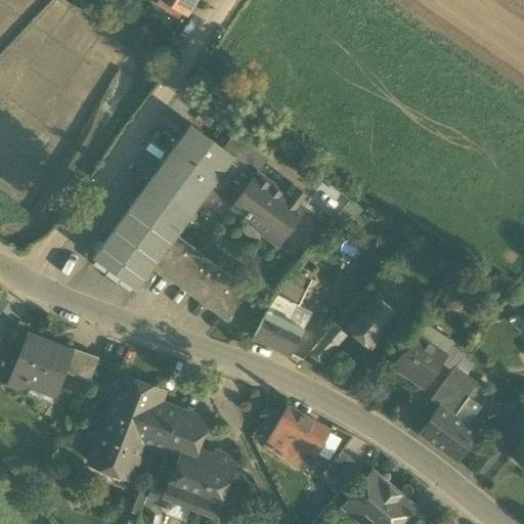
[(182,12),(163,0),(158,0),(155,4),(178,19),(182,12)]
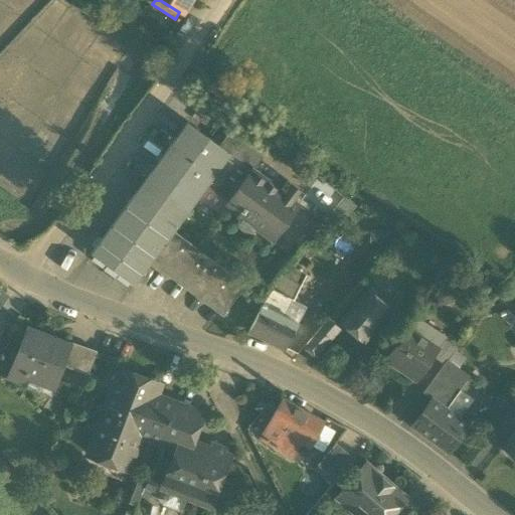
[(160,0),(179,12),(183,15),(192,0),(160,0)]
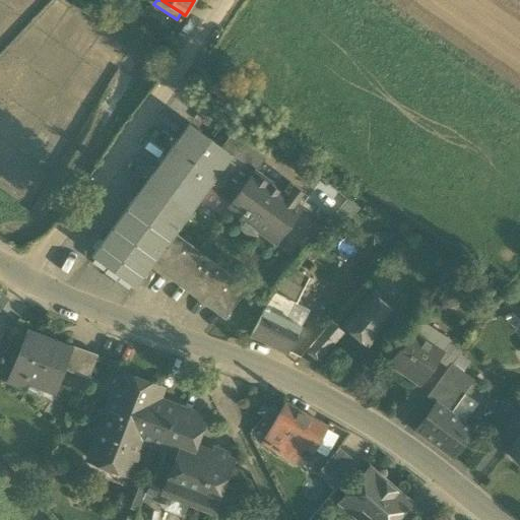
[(189,124),(174,144),(217,176),(233,155),(221,147),(211,140),(189,124)]
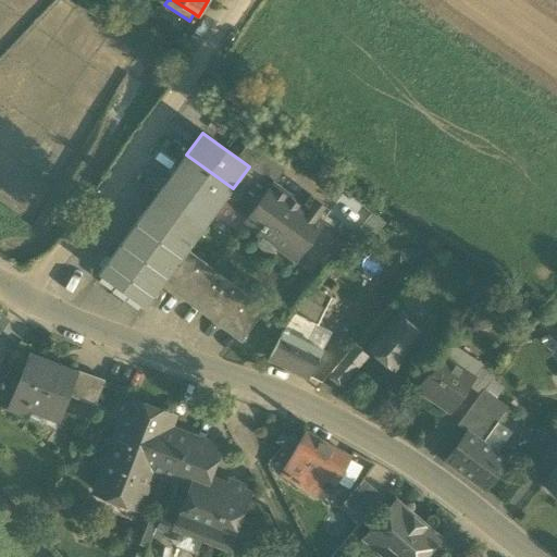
[(237,158),(249,166),(268,181),(273,185),(282,172),(246,146),(237,158)]
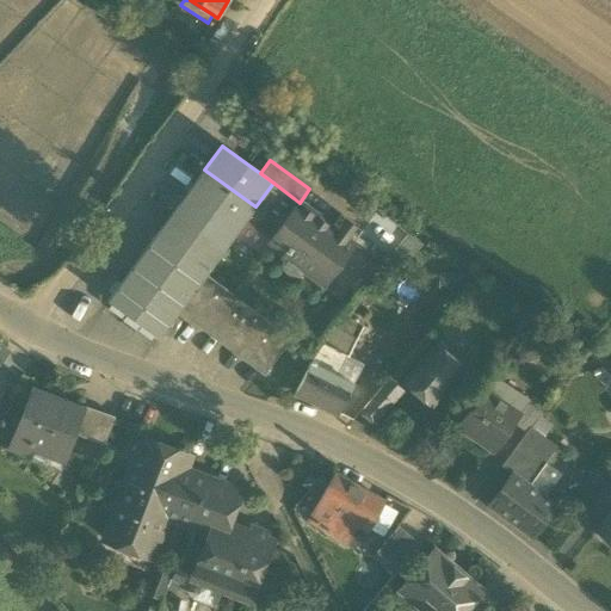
[(204,170),(172,214),(223,251),(245,222),(255,207),(204,170)]
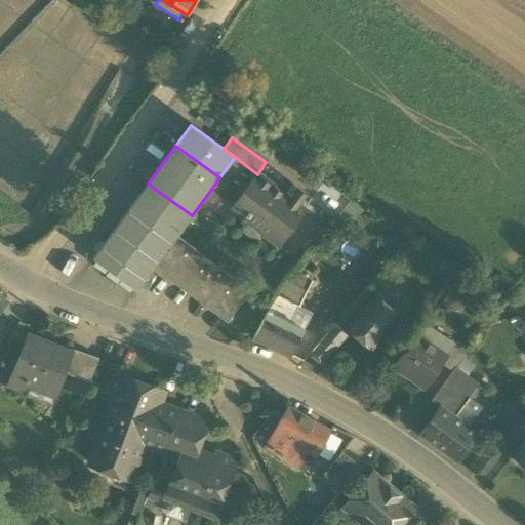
[(210,191),(228,203),(252,170),(235,157),(219,177),(210,191)]
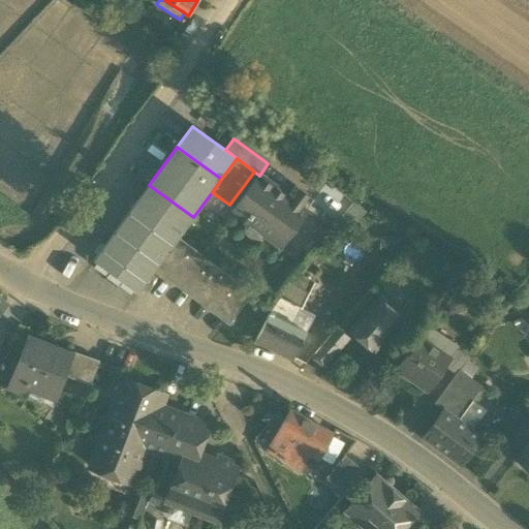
[(259,176),(254,172),(229,205),(282,243),(307,210),(259,176)]
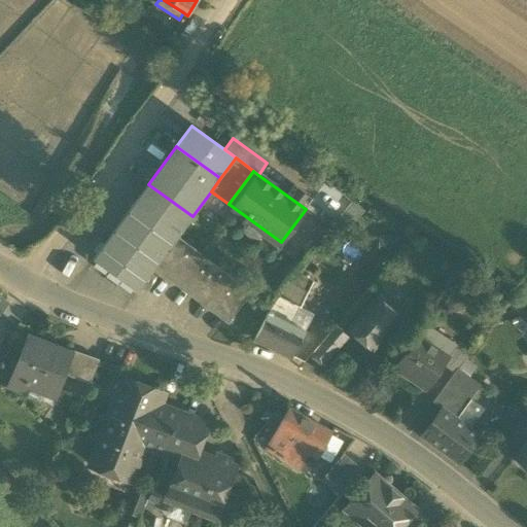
[(185,226),(192,216),(148,184),(93,259),(137,291),(157,265),(177,237),(185,226)]
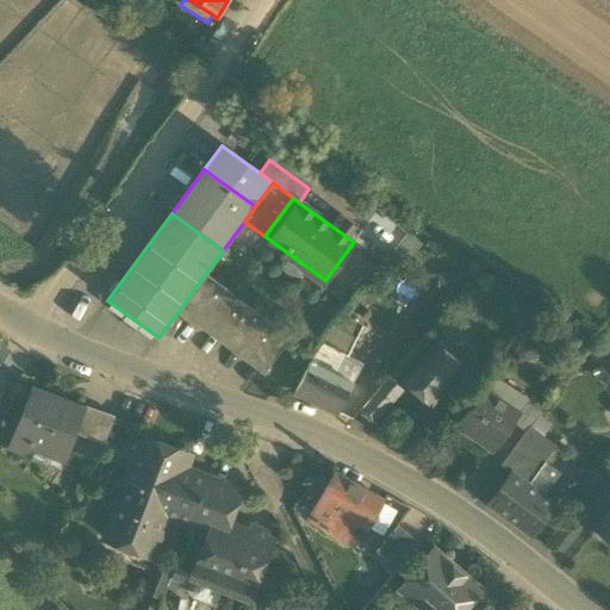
[(182,306),(203,322),(226,290),(205,274),(182,306)]
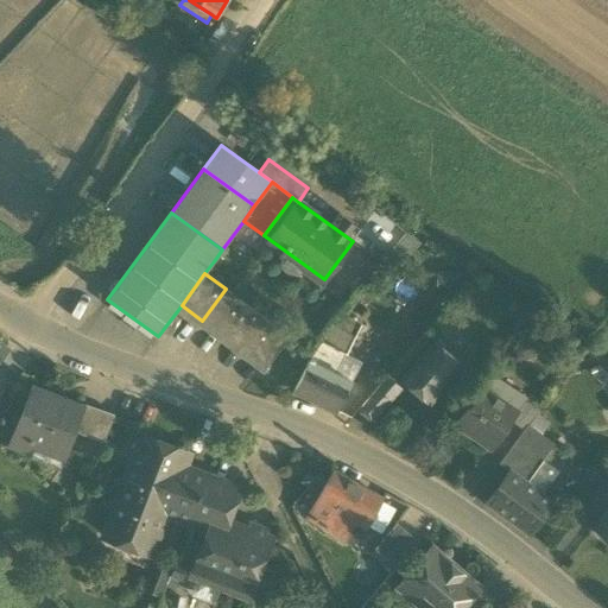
[(202,321),(245,350),(267,320),(226,289),(202,321)]
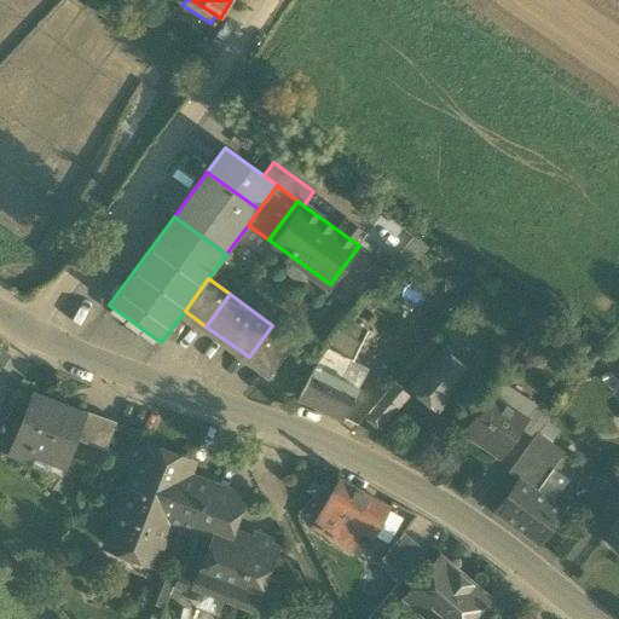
[(295,341),(272,325),(249,357),(271,374),(295,341)]
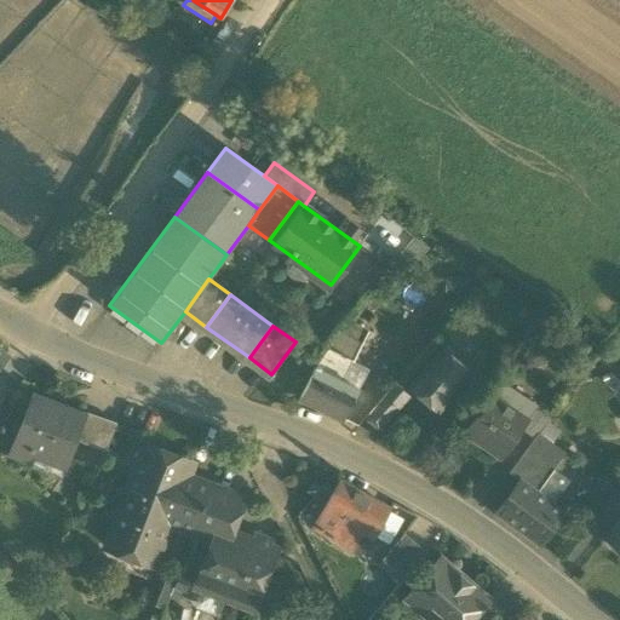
[(346,359),(354,362),(362,344),(338,333),(326,348),(346,359)]
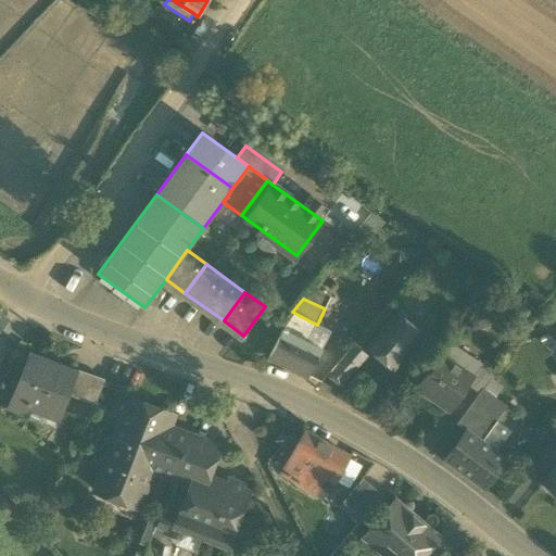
[(368,349),(393,370),(403,358),(411,356),(408,352),(421,337),(425,327),(405,311),(396,315),(368,349)]
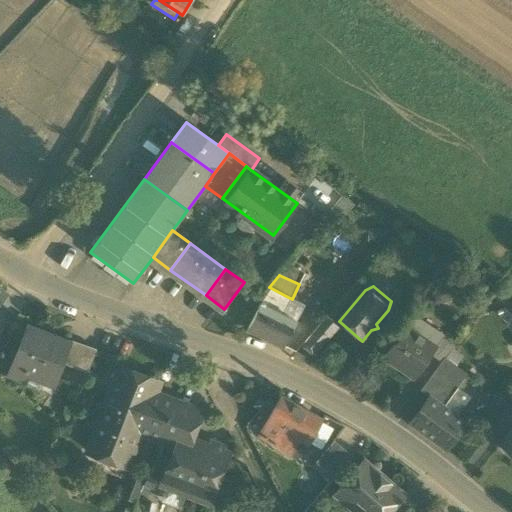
[(247,330),(283,348),(296,322),(277,313),(286,296),(269,287),(247,330)]
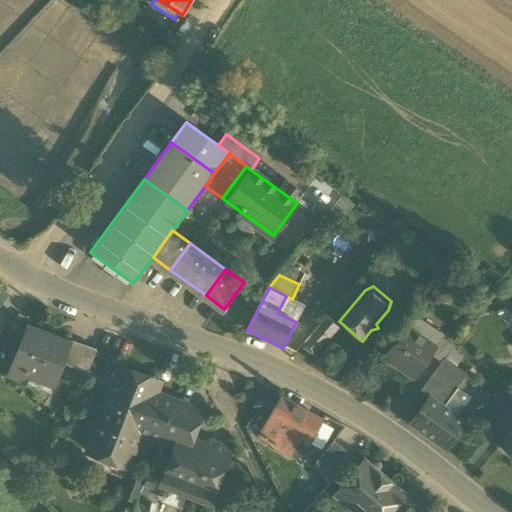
[(304,343),(316,354),(336,331),(324,320),(304,343)]
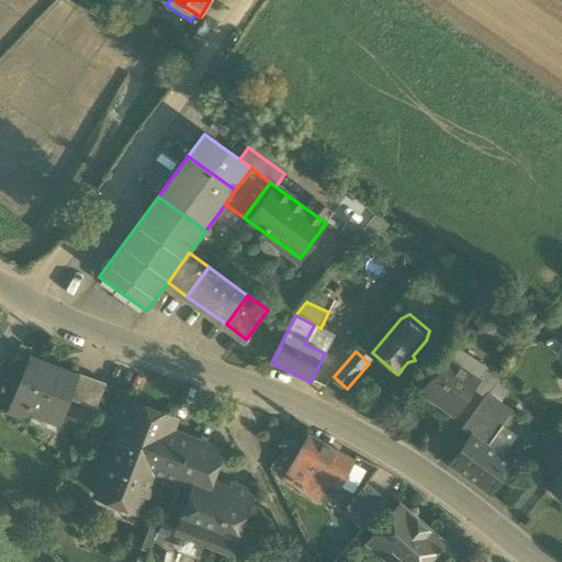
[(422,392),(456,415),(475,385),(479,381),(447,359),(435,377),(433,375),(422,392)]
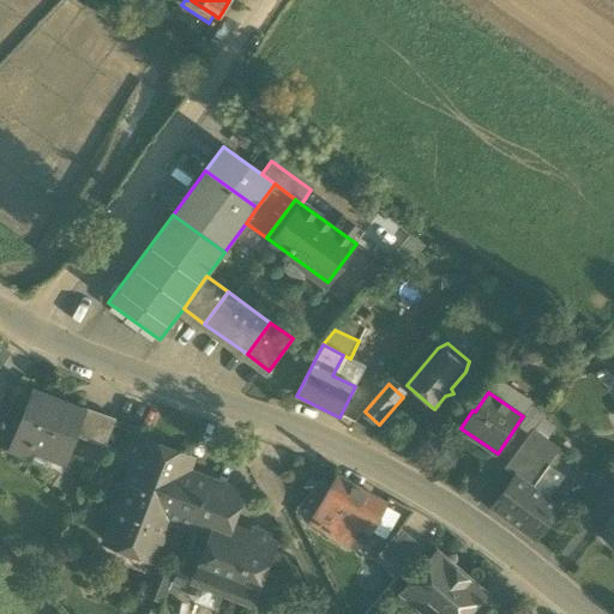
[(10,453),(29,462),(34,451),(35,447),(65,459),(74,437),(83,413),(55,402),(54,405),(31,396),(10,453)]
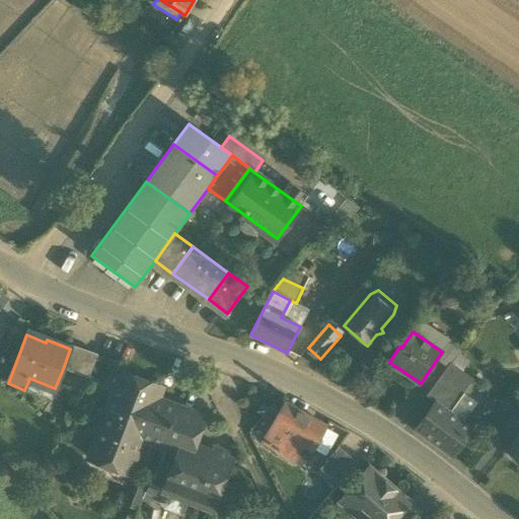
[(439,356),(450,363),(462,347),(451,339),(442,352),(439,356)]
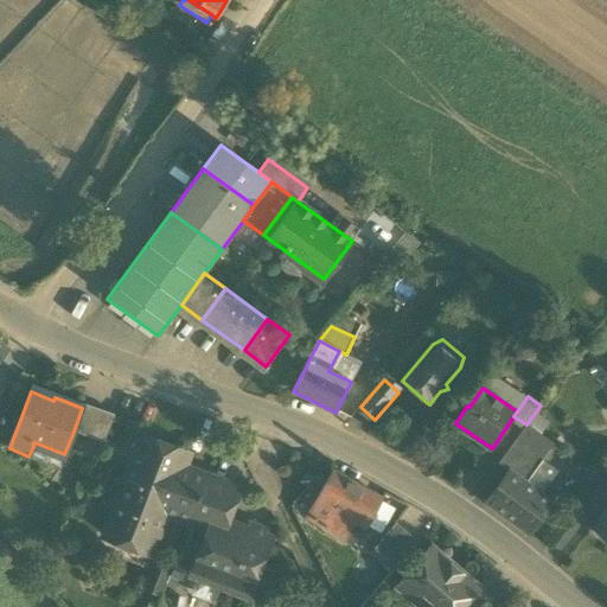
[(74,432),(103,443),(114,415),(84,403),(82,408),(74,432)]
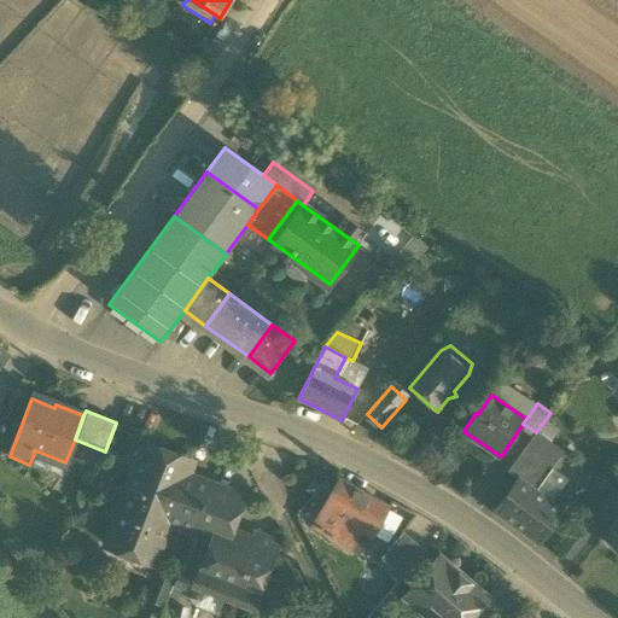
[(519,479),(519,481),(548,442),(536,432),(507,472),(518,479),(519,479)]
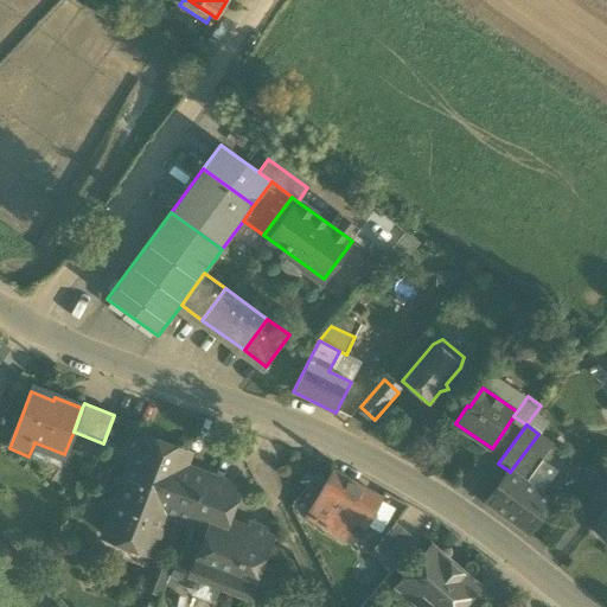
[(538,434),(510,472),(525,483),(553,445),(538,434)]
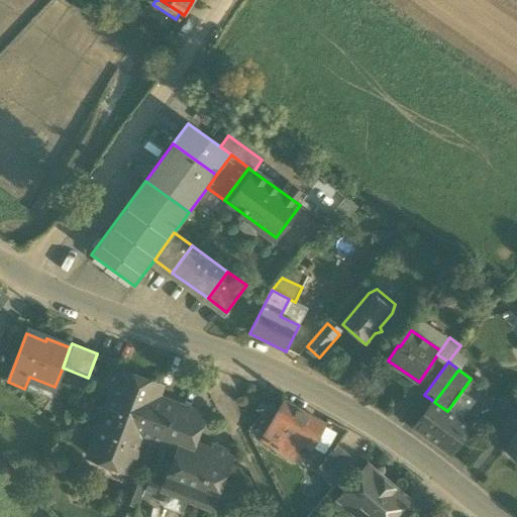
[(54,390),(55,387),(29,377),(28,380),(54,390)]
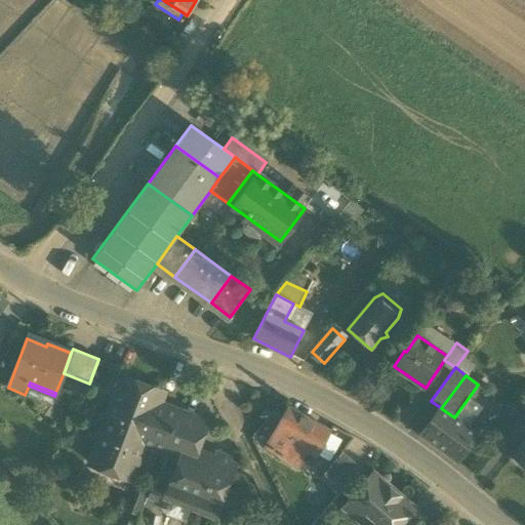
[(144,444),(164,452),(170,437),(179,413),(144,400),(120,391),(87,477),(125,491),(144,444)]
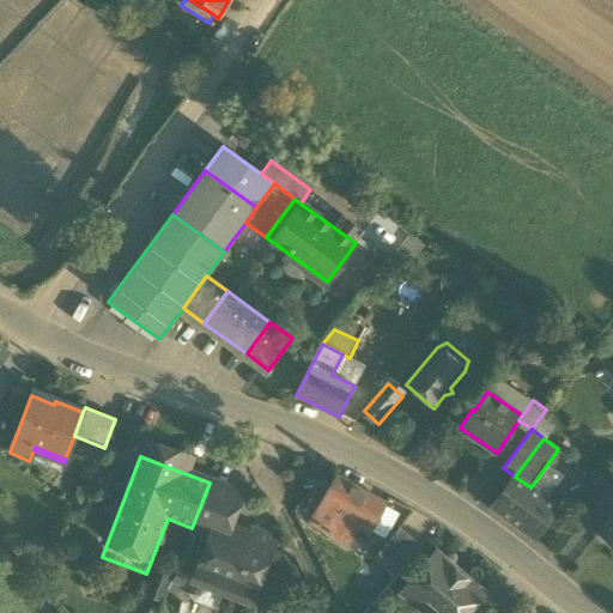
[(558,507),(530,487),(515,477),(515,475),(514,475),(491,508),(534,539),(558,507)]
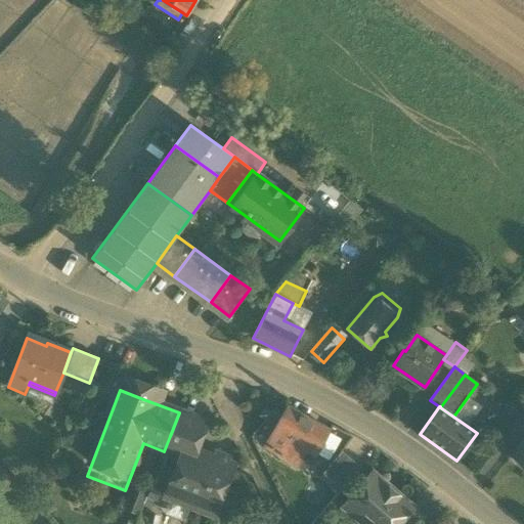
[(259,416),(265,421),(271,413),(265,408),(259,416)]
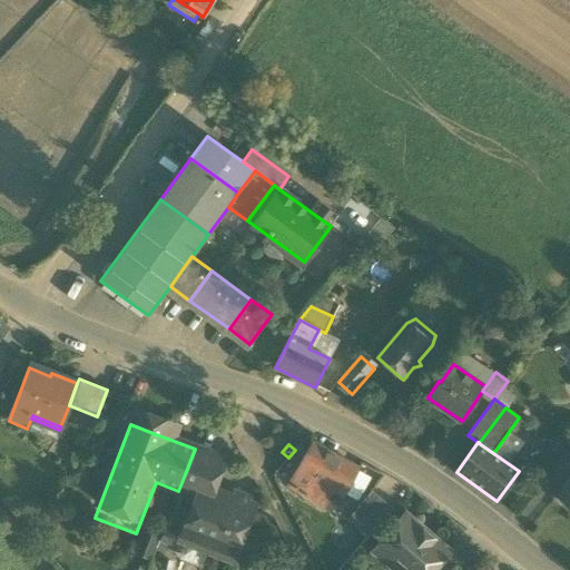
[(287,489),(322,508),(334,489),(343,494),(357,469),(313,444),(311,446),(288,487),(287,489)]
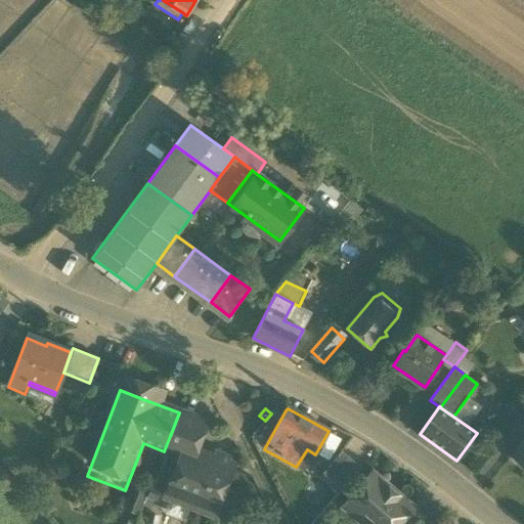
[(170,436),(195,446),(205,423),(179,412),(170,436)]
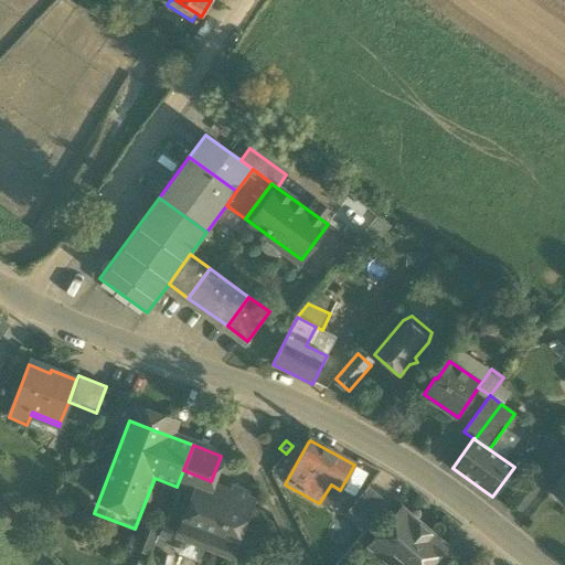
[(211,481),(183,470),(177,487),(195,493),(192,500),(195,501),(190,518),(185,516),(181,530),(179,534),(231,554),(251,502),(210,487),(211,481)]
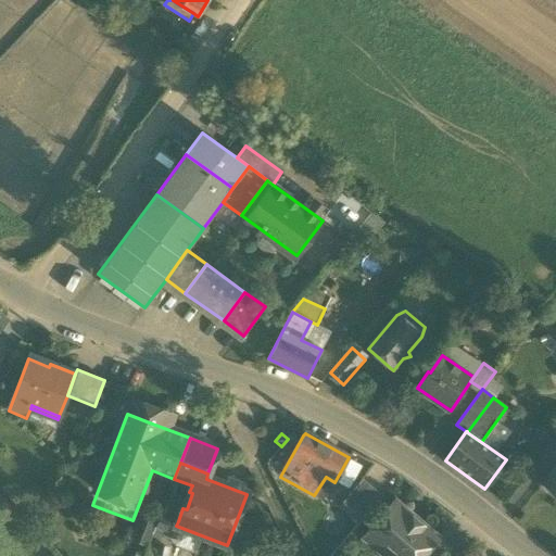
[(555,466),(542,483),(555,494),(555,466)]
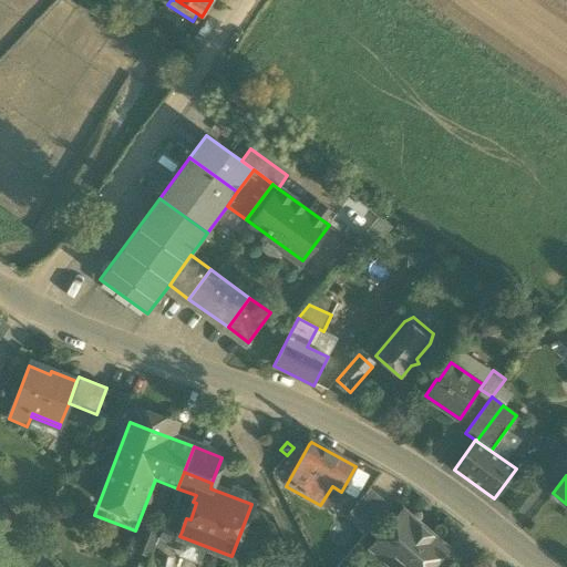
[(349,513),(370,529),(390,506),(369,488),(349,513)]
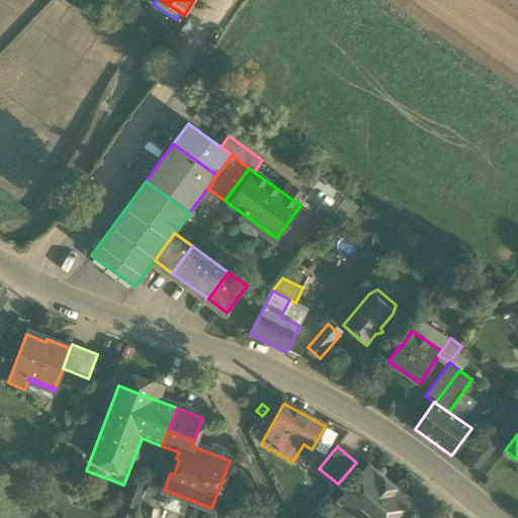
[(394,517),(408,502),(368,467),(340,501),(359,517),(394,517)]
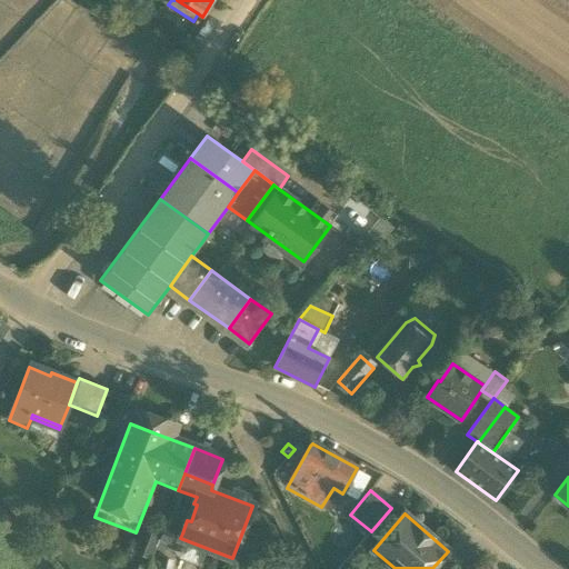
[(156,548),(163,551),(167,542),(170,545),(176,531),(165,527),(156,548)]
